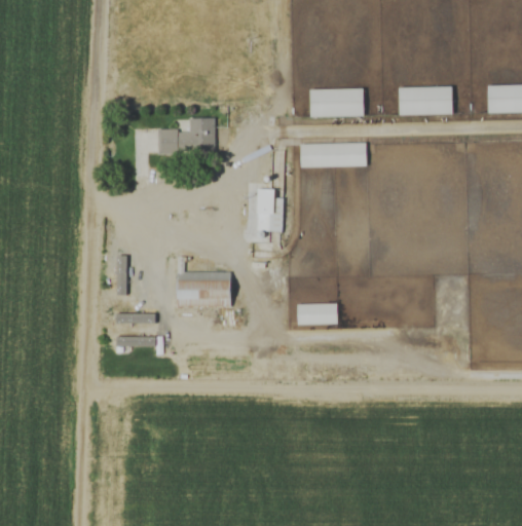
[(521,84),(488,85),(488,113),(521,112),(521,84)]
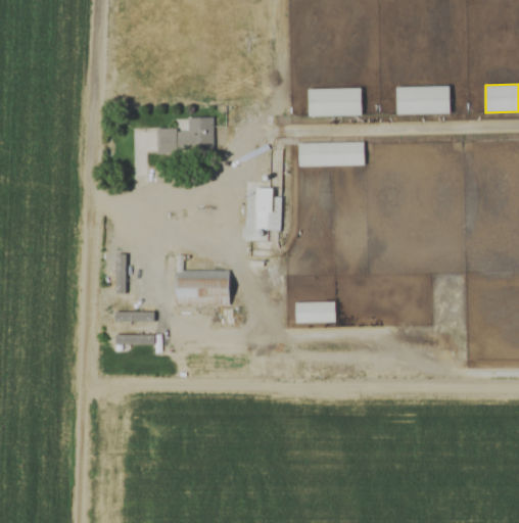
[(396,113),(450,112),(450,86),(396,87),(396,113)]
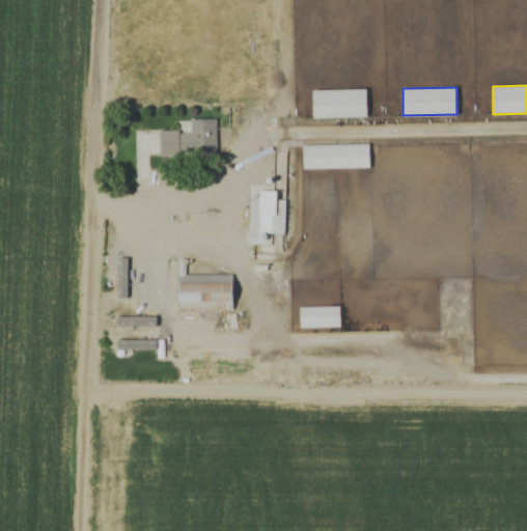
[(366,89),(312,90),(313,117),(367,116),(366,89)]
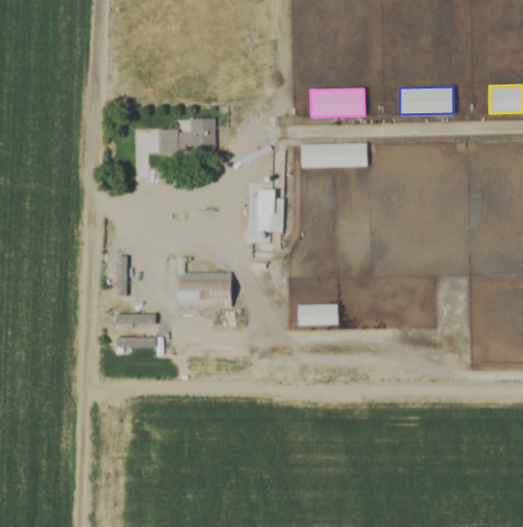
[(213,152),(212,117),(187,118),(187,130),(155,131),(157,153),(213,152)]
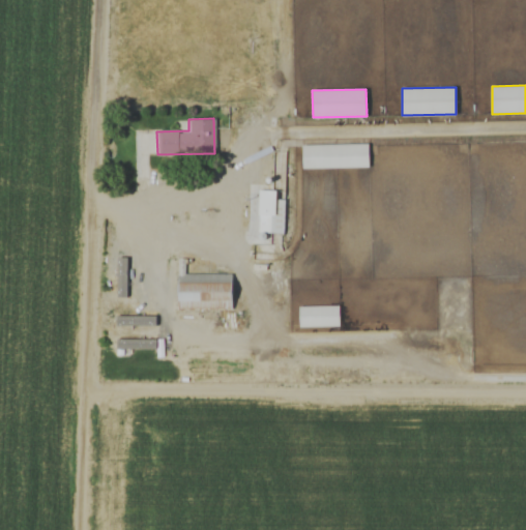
[(301,169),(369,168),(369,144),(301,145),(301,169)]
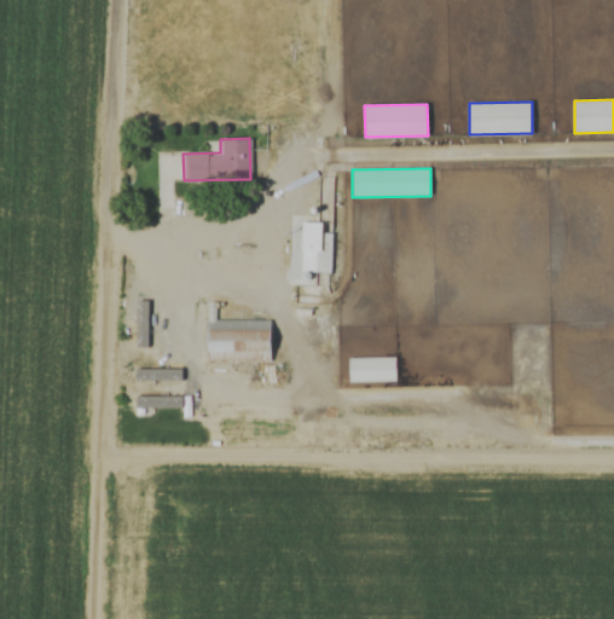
[(325,223),(302,223),(301,271),(331,272),(332,232),(325,232),(325,223)]
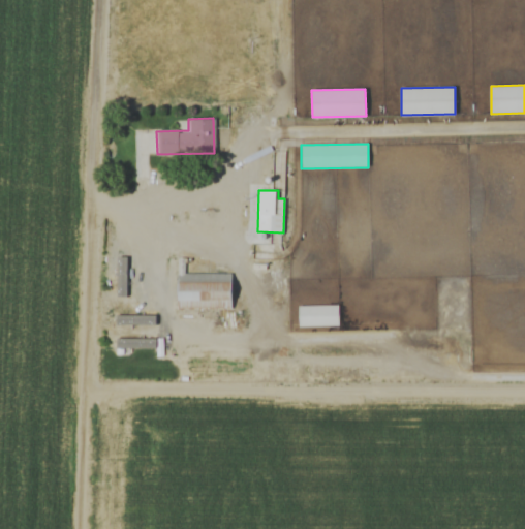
[(180,282),(179,307),(234,308),(234,283),(180,282)]
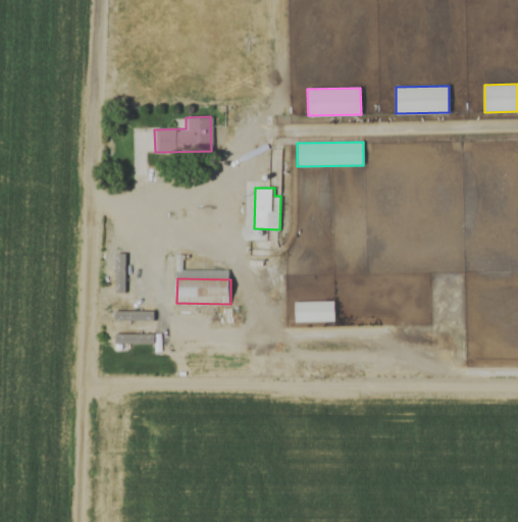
[(294,302),(294,322),(333,321),(332,301),(294,302)]
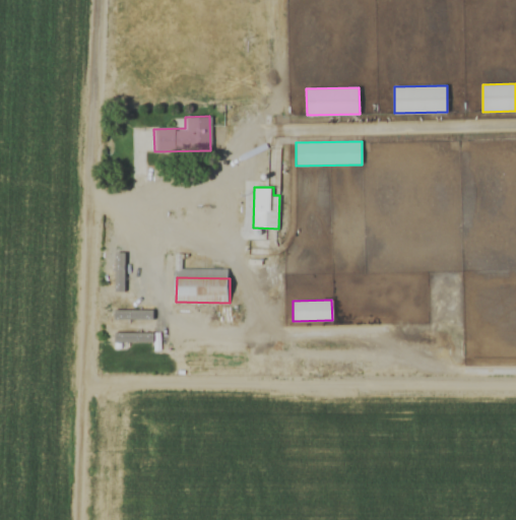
[(114,332),(113,342),(152,343),(152,333),(114,332)]
